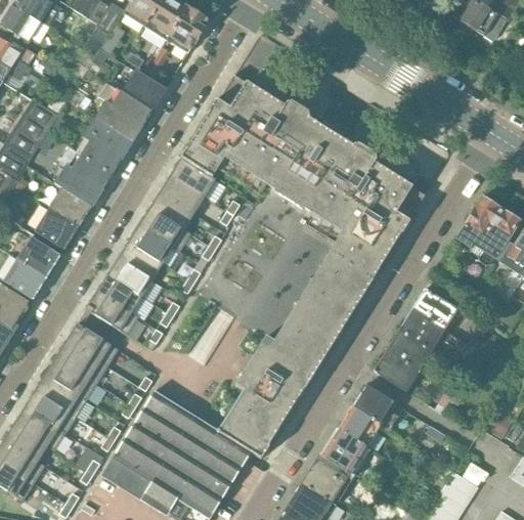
[(12,0),(10,3),(47,27),(53,16),(60,22),(67,11),(48,0),(12,0)]
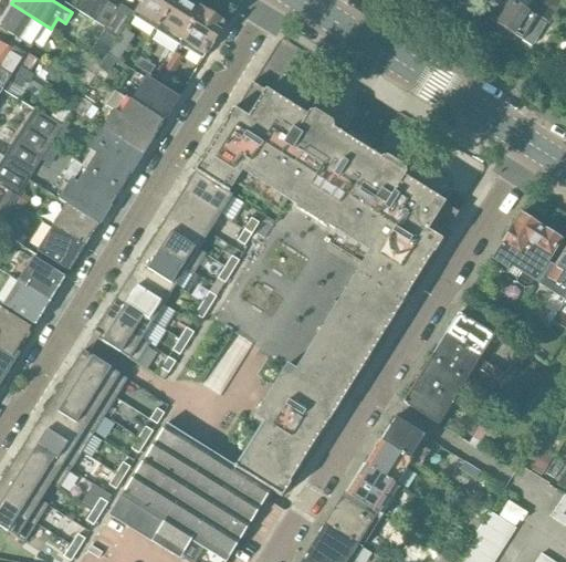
[(76,0),(73,6),(104,25),(117,4),(109,0),(76,0)]
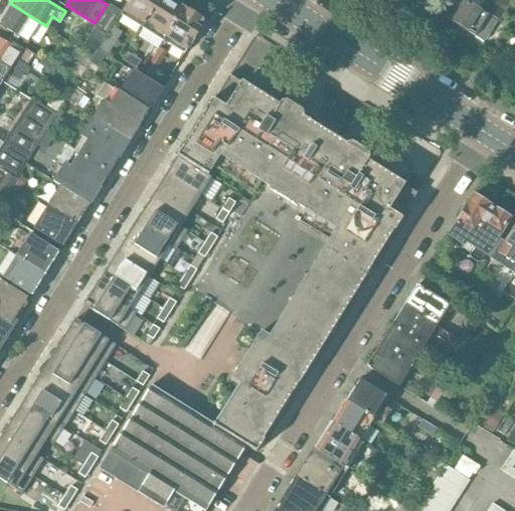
[(128,0),(123,9),(121,12),(142,25),(158,0),(128,0)]
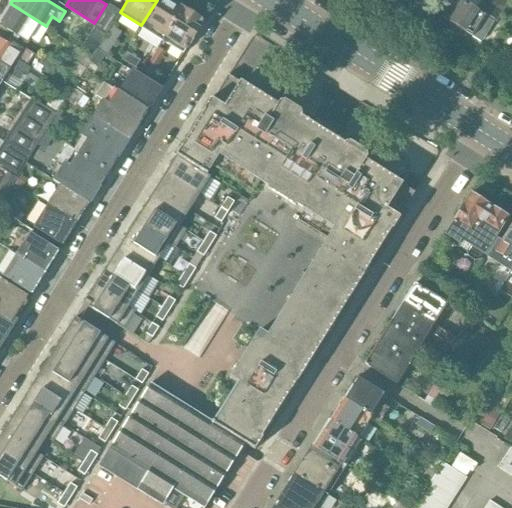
[(157,0),(141,25),(162,38),(183,5),(174,0),(157,0)]
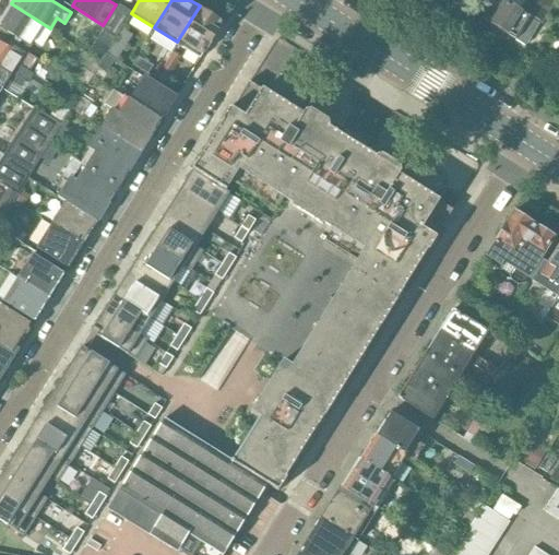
[(498,25),(515,36),(526,43),(540,20),(543,21),(549,10),(534,0),(523,0),(520,6),(510,0),(491,0),(490,2),(488,1),(480,14),(479,18),(479,21),(479,25),(482,27),(485,30),(489,31),(492,30),(496,28),(498,25)]
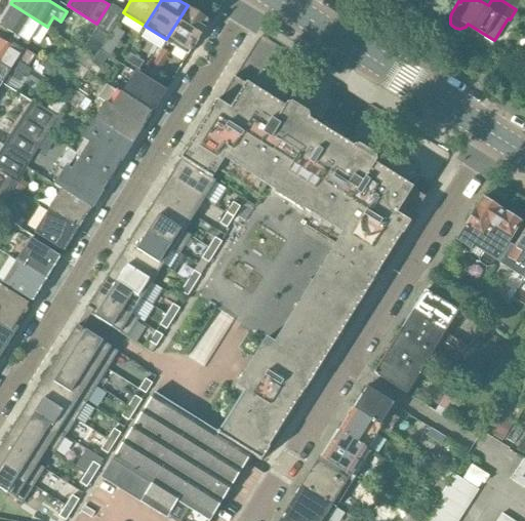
[(501,0),(516,9),(522,0),(501,0)]
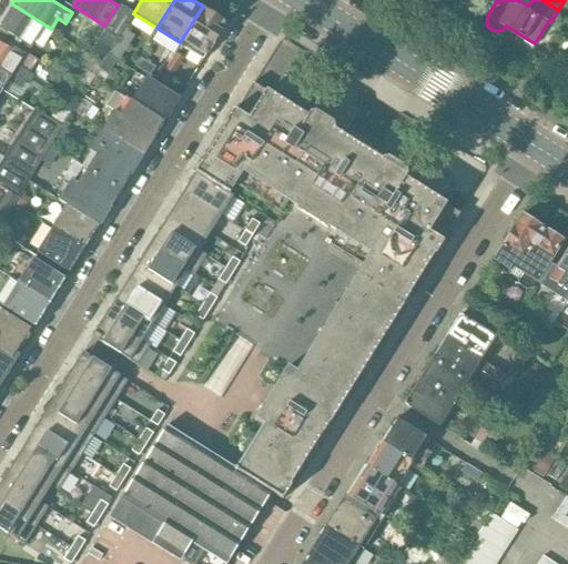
[(104,26),(119,34),(125,26),(133,13),(135,10),(121,1),(118,6),(118,4),(104,26)]
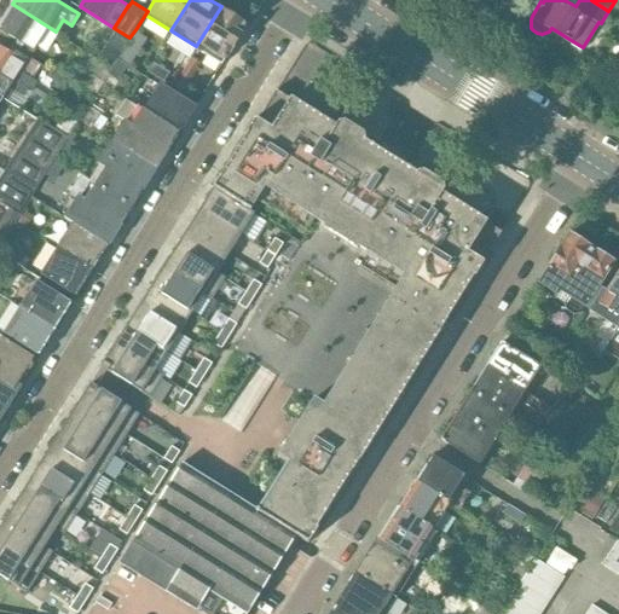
[(12,4),(0,23),(0,25),(32,47),(35,42),(46,48),(56,32),(12,4)]
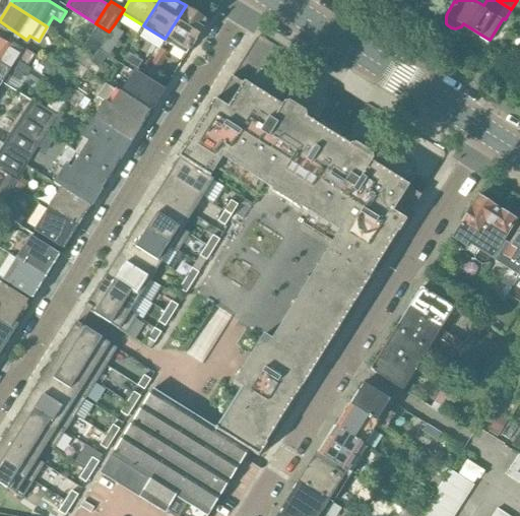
[(207,18),(186,5),(165,39),(186,52),(207,18)]
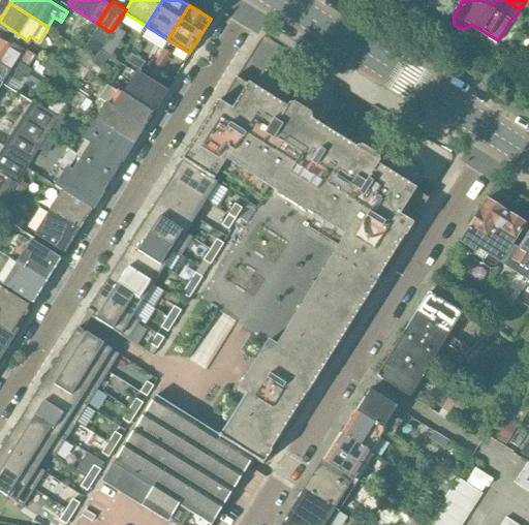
[(111,33),(101,49),(110,54),(111,54),(126,30),(117,24),(111,32),(111,33)]
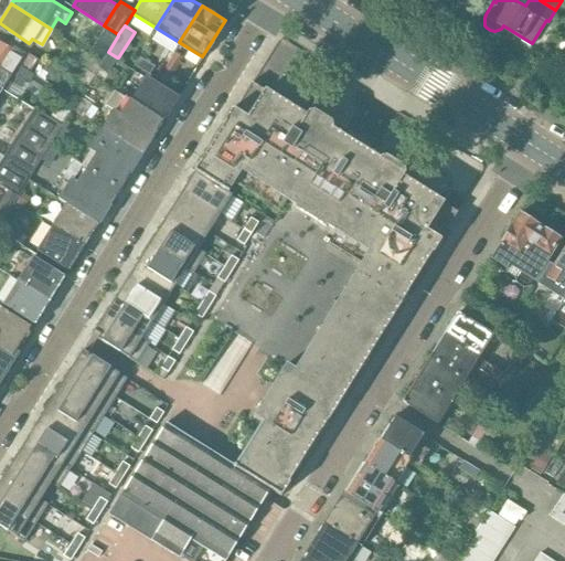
[(105,27),(89,51),(88,52),(103,61),(108,52),(118,35),(105,27)]
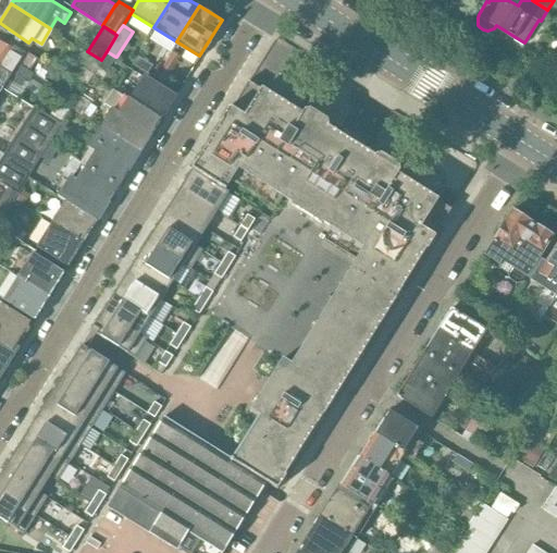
[(0,39),(0,57),(3,59),(0,63),(0,69),(10,75),(12,71),(25,78),(24,80),(45,91),(51,83),(34,72),(29,69),(37,57),(10,38),(7,44),(0,39)]
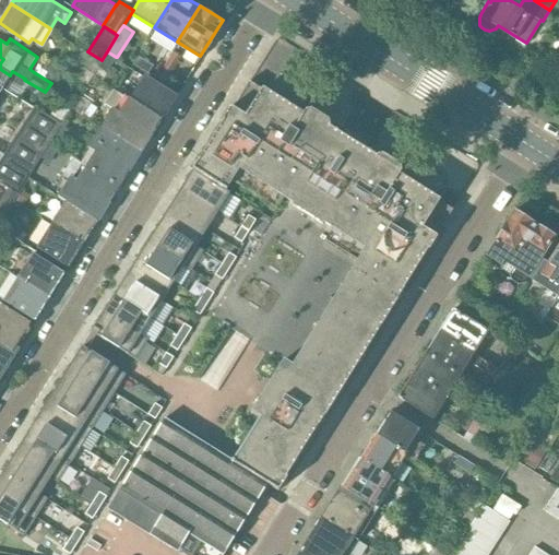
[(85,84),(98,65),(102,60),(87,51),(88,50),(81,46),(64,71),(85,84)]
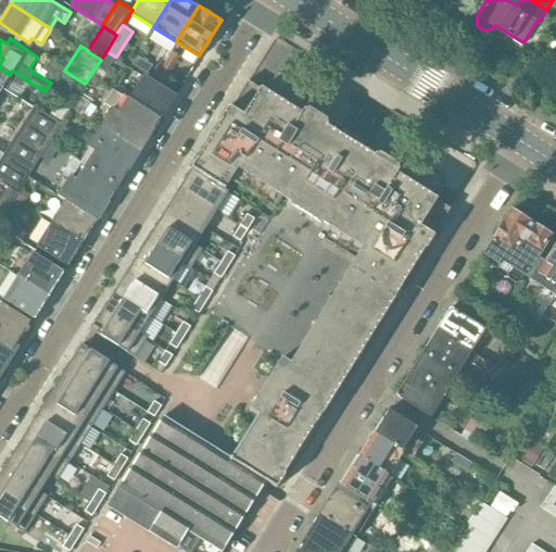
[(163,83),(180,54),(172,49),(153,77),(163,83)]
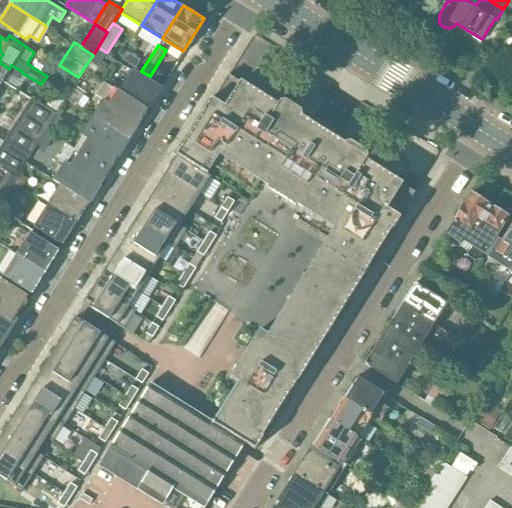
[(98,64),(106,52),(98,47),(93,55),(90,59),(98,64)]
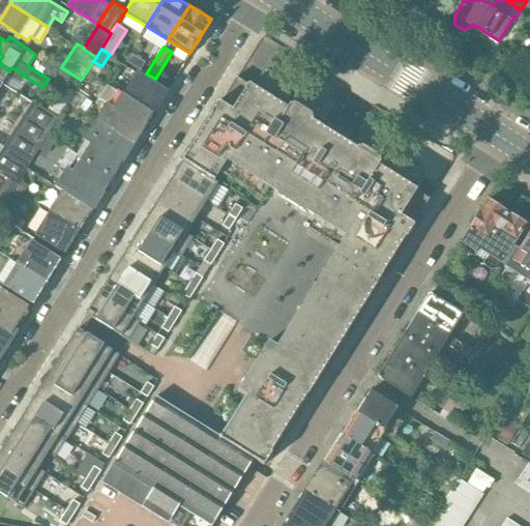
[(125,59),(140,68),(145,60),(130,51),(125,59)]
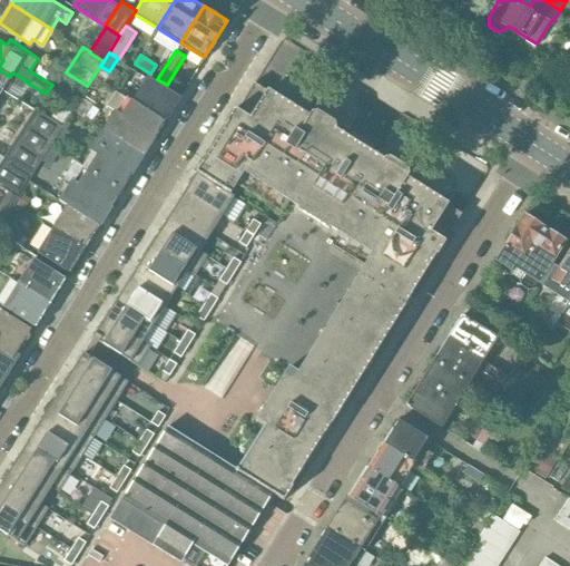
[(0,58),(0,86),(1,87),(7,90),(12,80),(21,86),(25,81),(26,80),(12,72),(10,77),(0,70),(0,65),(3,60),(0,58)]
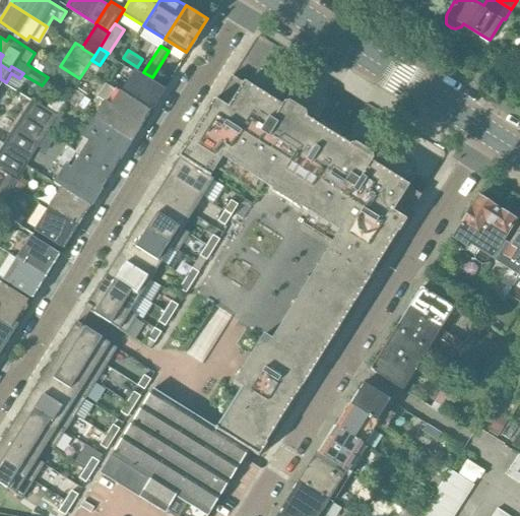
[(152,385),(100,469),(101,470),(139,494),(174,515),(206,515),(250,447),(255,450),(259,453),(399,229),(424,191),(423,191),(421,190),(400,176),(373,158),(373,157),(372,156),(371,152),(372,151),(355,141),(355,142),(351,143),(350,142),(349,143),(342,139),(341,138),(315,122),(314,121),(306,116),(307,116),(306,115),(305,111),(306,110),(288,100),(288,101),(284,102),(283,101),(282,102),(234,71),(233,70),(215,98),(214,99),(208,109),(208,110),(185,146),(180,154),(179,155),(180,155),(210,175),(222,154),(254,175),(264,181),(250,204),(242,216),(239,220),(240,221),(196,291),(214,302),(233,314),(250,324),(249,325),(262,333),(234,380),(242,385),(216,426),(153,386),(152,385)]
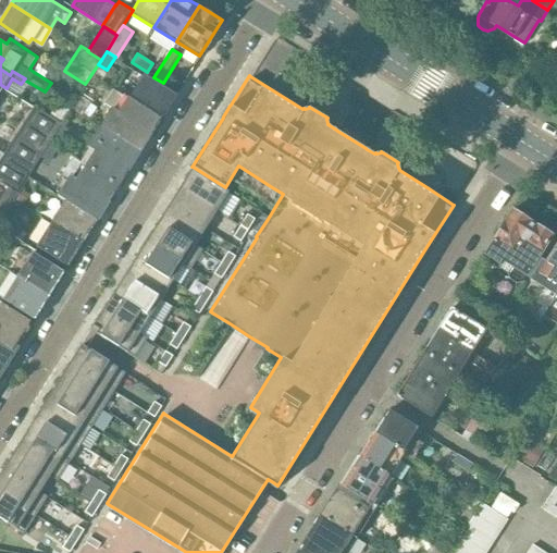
[(162,117),(176,95),(145,75),(132,97),(162,117)]
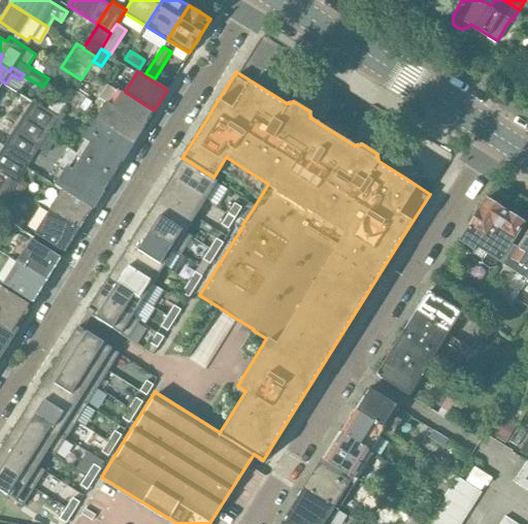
[(491,84),(494,77),(488,73),(484,79),(491,84)]
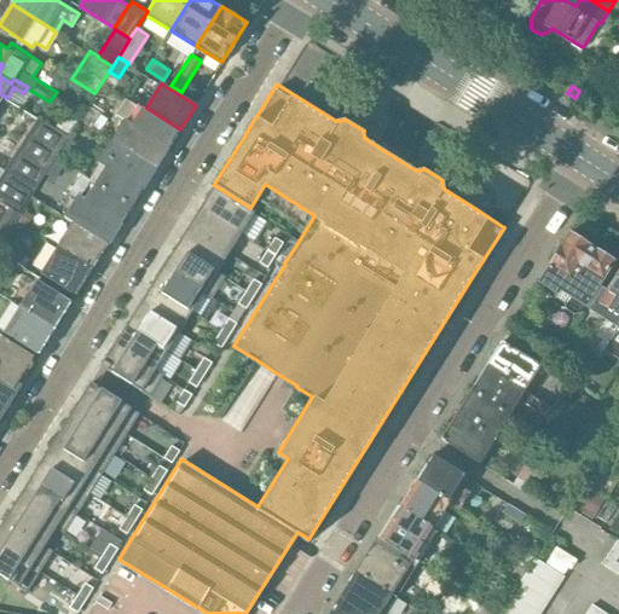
[(180,129),(146,108),(143,105),(143,108),(129,99),(121,114),(127,117),(113,139),(156,167),(180,129)]
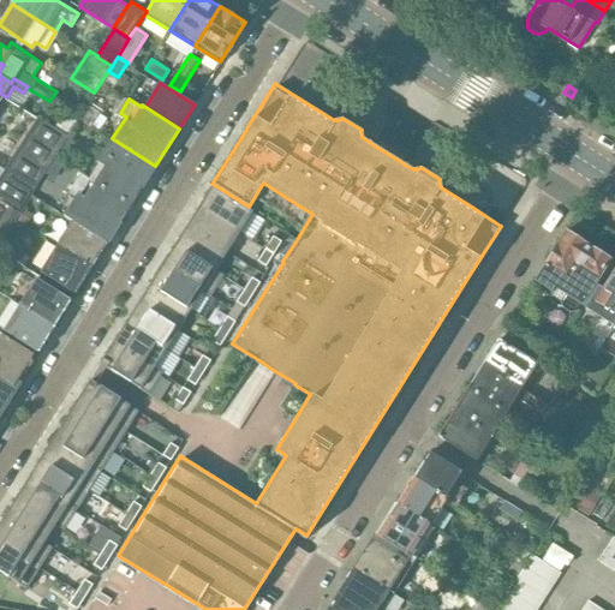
[(64,108),(53,126),(65,135),(77,115),(64,108)]
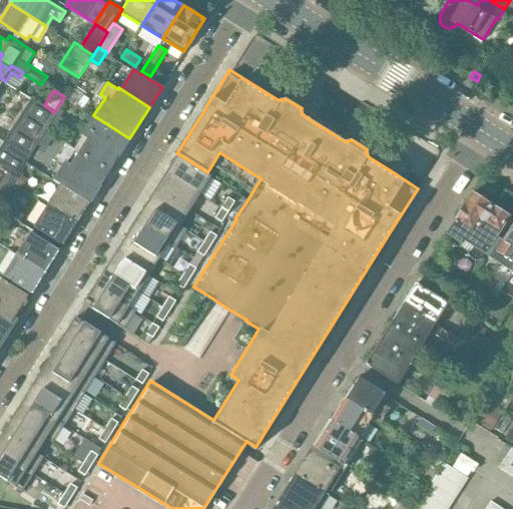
[(31,97),(3,141),(29,157),(56,113),(54,112),(44,105),(32,98),(31,97)]
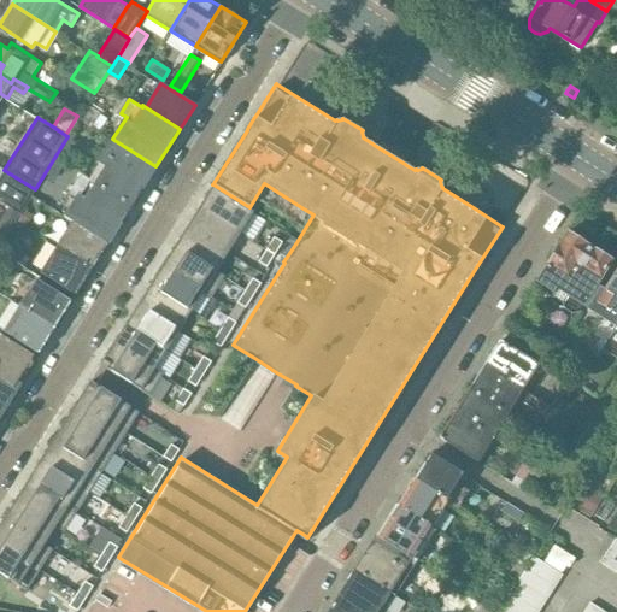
[(133,205),(156,166),(112,139),(99,159),(100,159),(89,177),(133,205)]
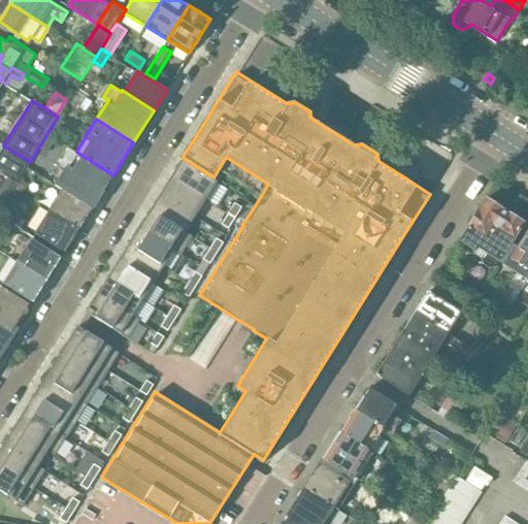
[(3,145),(0,150),(0,170),(9,176),(17,182),(18,182),(27,166),(30,162),(3,145)]
